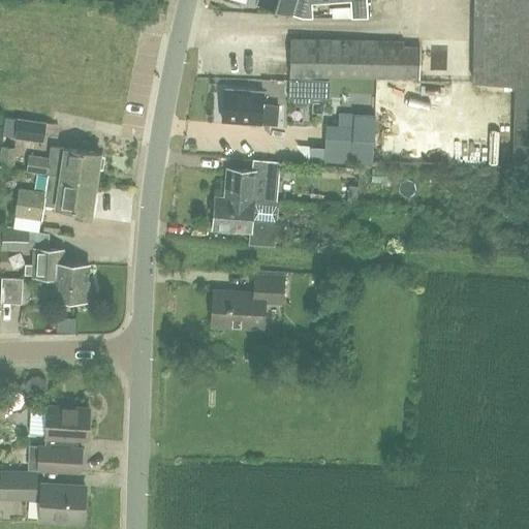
[(367,0),(260,0),(259,3),(297,14),(312,16),(311,2),(351,0),(352,18),(369,17),(367,0)]
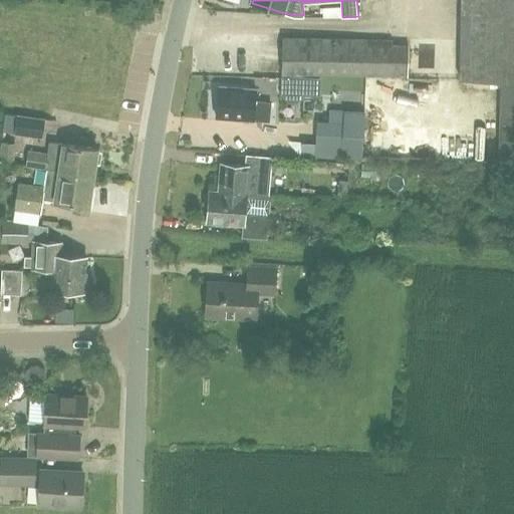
[(501,80),(513,80),(513,0),(462,0),(461,79),(501,80)]
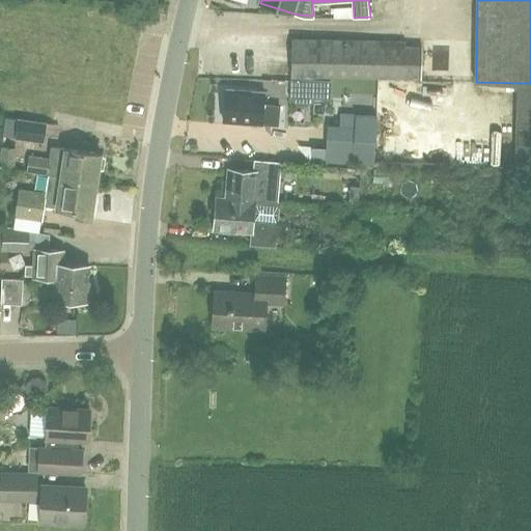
[(422,79),(423,45),(407,44),(407,43),(292,40),(291,77),(406,80),(406,79),(422,79)]
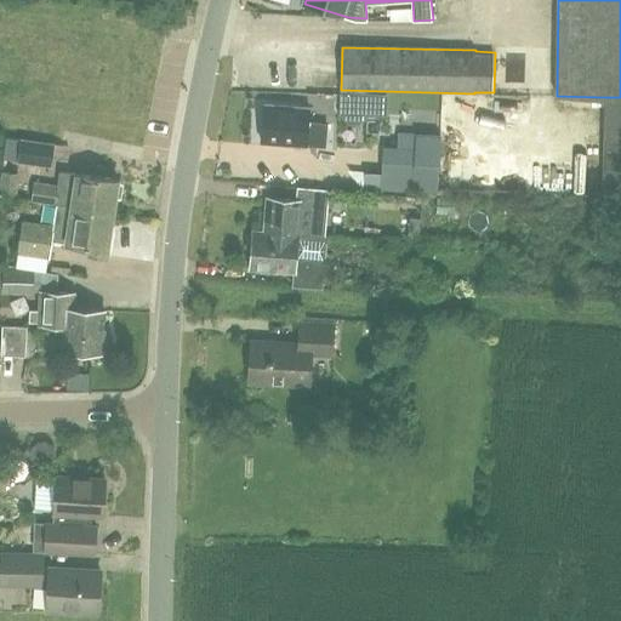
[(369,114),(370,93),(342,92),(341,113),(369,114)]
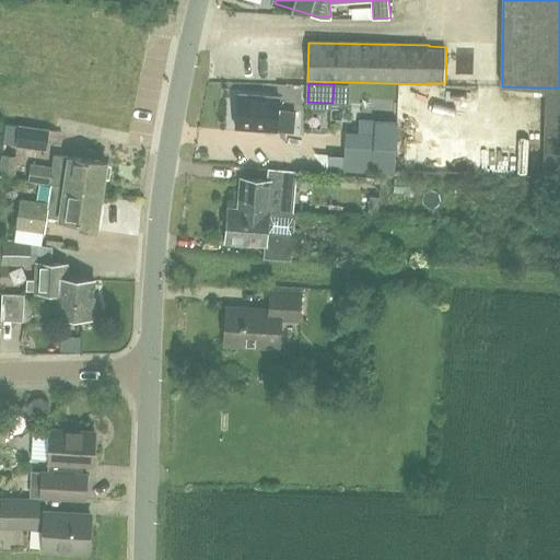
[(559,178),(559,88),(546,88),(545,181),(556,181),(556,179),(559,178)]
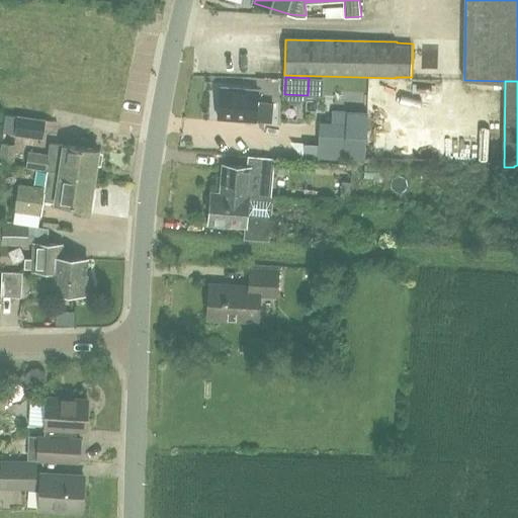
[(271,121),(273,103),(257,101),(258,89),(221,86),(219,117),(256,121),(256,119),(271,121)]
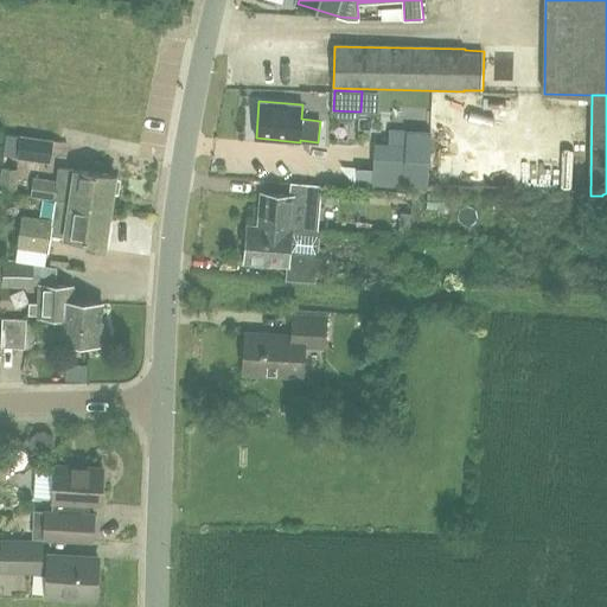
[(429,161),(430,133),(391,129),(390,144),(377,142),(375,161),(374,180),(428,184),(429,161)]
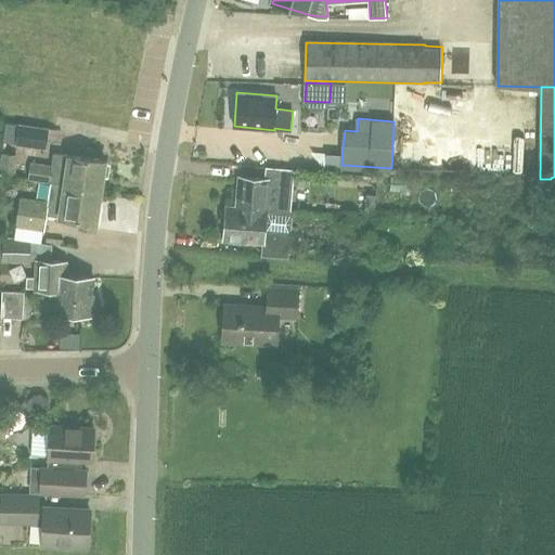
[(47,149),(50,129),(5,123),(2,141),(17,143),(17,144),(47,149)]
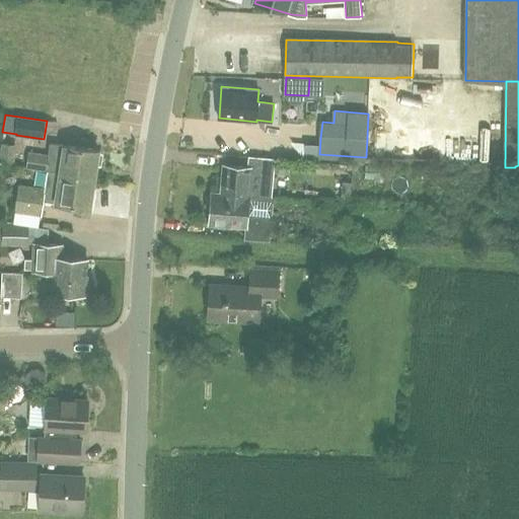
[(412,146),(411,132),(382,135),(383,149),(412,146)]
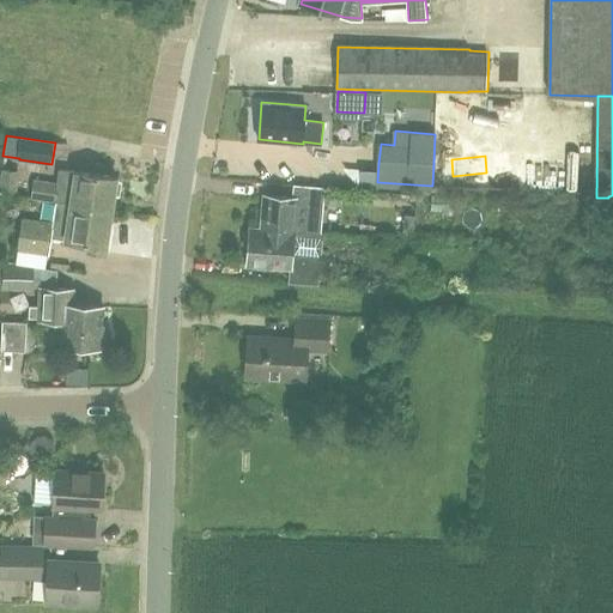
[(522,157),(521,169),(544,171),(545,159),(522,157)]
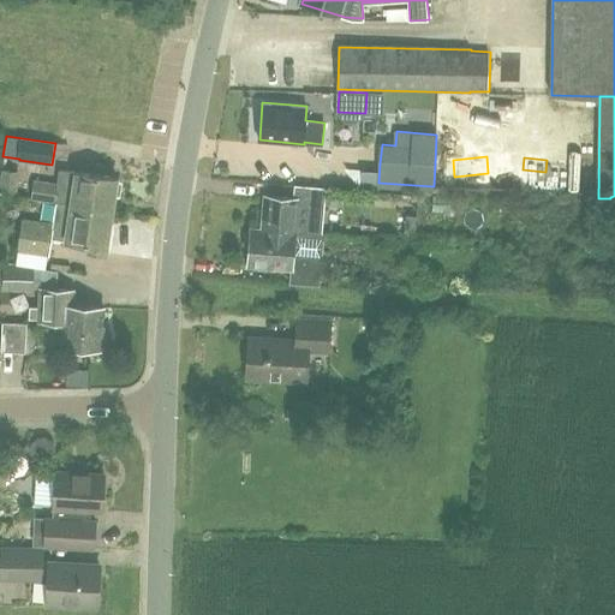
[(57,202),(112,210),(117,178),(60,169),(58,185),(33,181),(30,198),(57,202)]
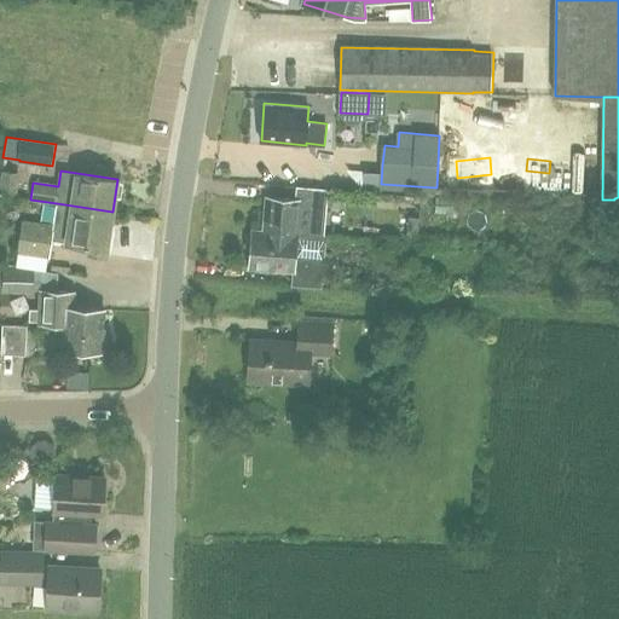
[(264,232),(323,236),(323,233),(325,203),(327,189),(325,189),(299,187),(296,187),(295,200),(266,198),(264,232)]
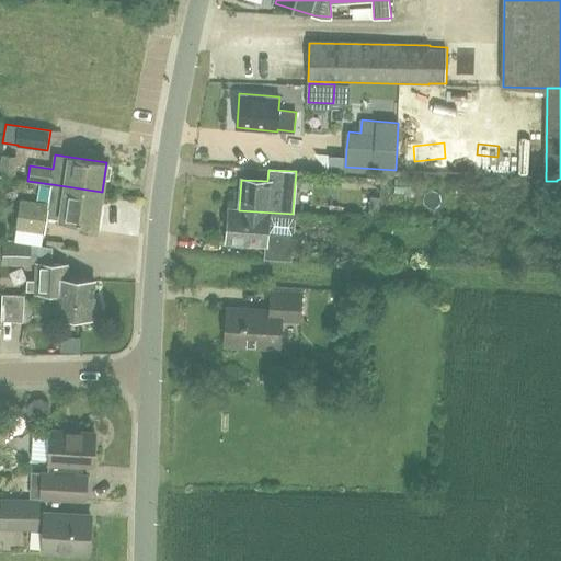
[(96,231),(102,192),(52,184),(48,205),(20,202),(18,215),(14,240),(32,242),(43,244),(46,219),(82,225),(81,229),(96,231)]
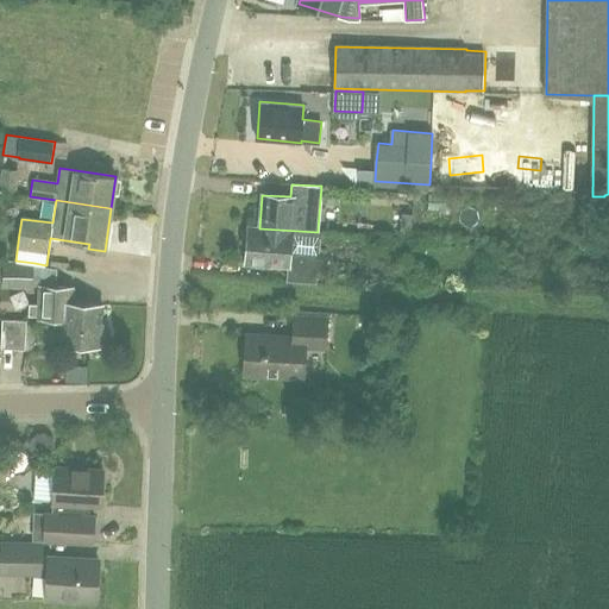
[(318,230),(318,232),(259,228),(249,227),(249,230),(248,230),(243,232),(242,244),(246,246),(248,246),(246,264),(288,267),(288,281),(318,283),(321,230),(318,230)]
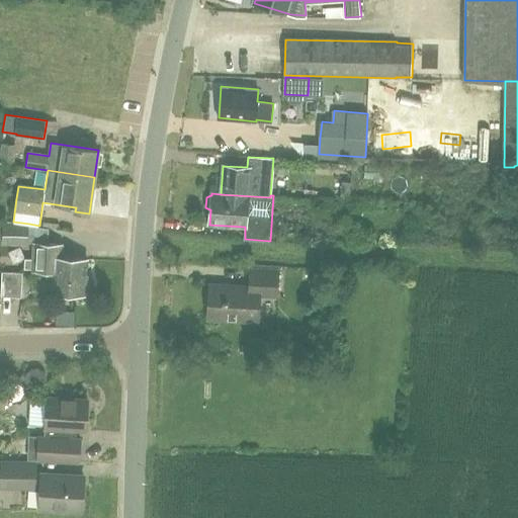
[(29,224),(13,222),(0,220),(0,244),(2,245),(3,245),(28,245),(29,224)]
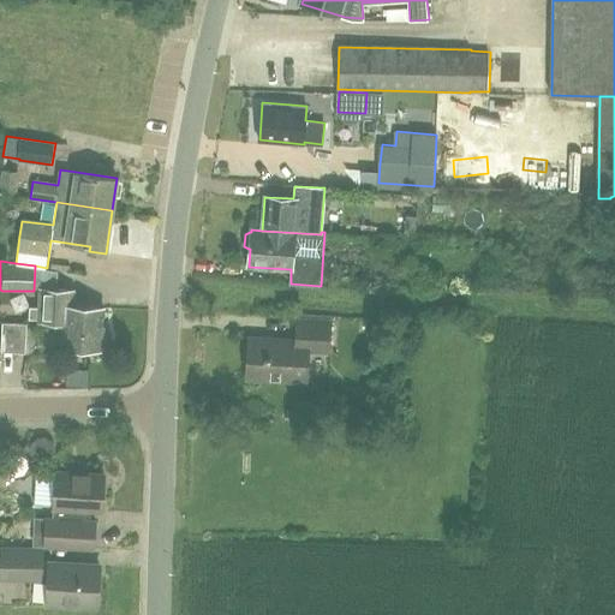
[(78,321),(79,306),(72,305),(73,291),(41,290),(40,308),(30,308),(29,318),(39,318),(40,321),(55,322),(64,322),(64,321),(78,321)]
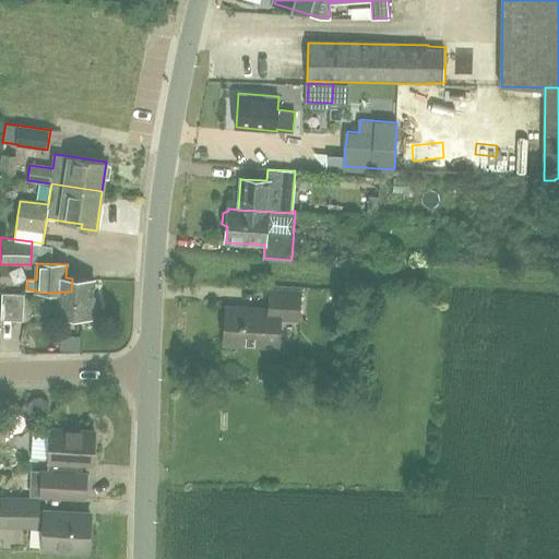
[(58,293),(50,293),(49,307),(58,307),(57,316),(76,317),(76,322),(97,322),(97,305),(93,305),(94,280),(72,278),(71,292),(58,292),(58,293)]
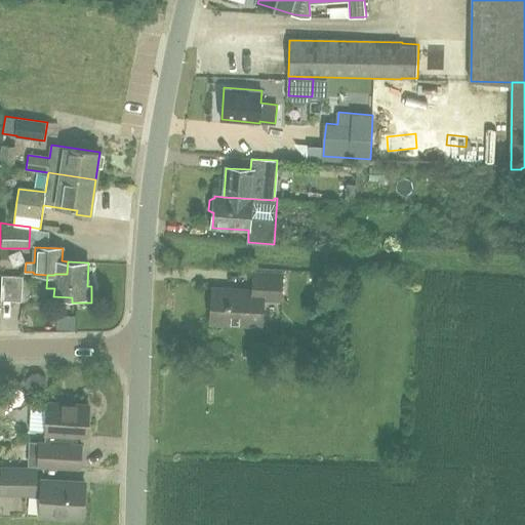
[(281,299),(283,274),(253,272),(252,290),(212,287),(210,322),(261,325),(264,298),(281,299)]
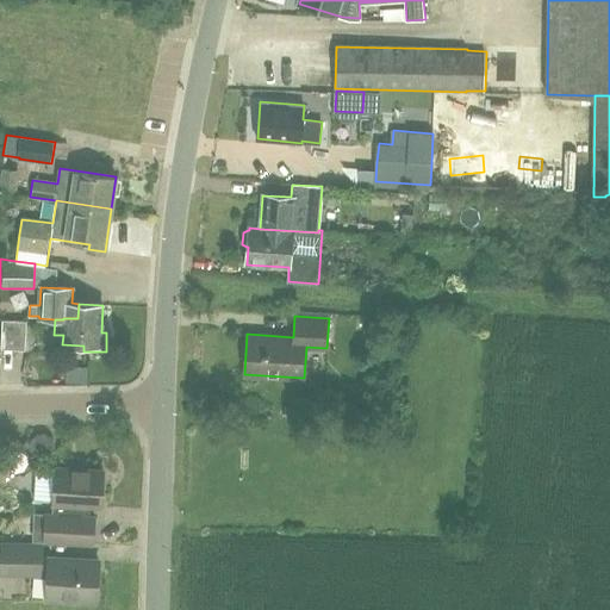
[(20,350),(20,322),(2,321),(1,349),(20,350)]
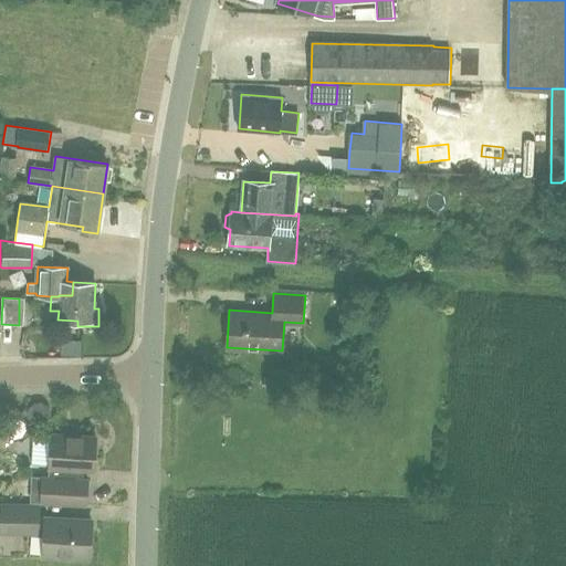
[(50,459),(95,460),(96,437),(51,435),(50,459)]
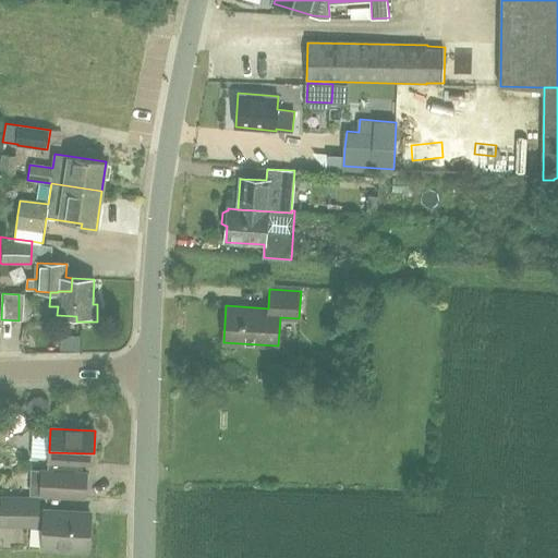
[(94,462),(94,453),(49,452),(49,460),(52,460),(52,470),(43,469),(43,470),(32,470),(29,495),(85,498),(87,472),(77,471),(79,461),(94,462)]
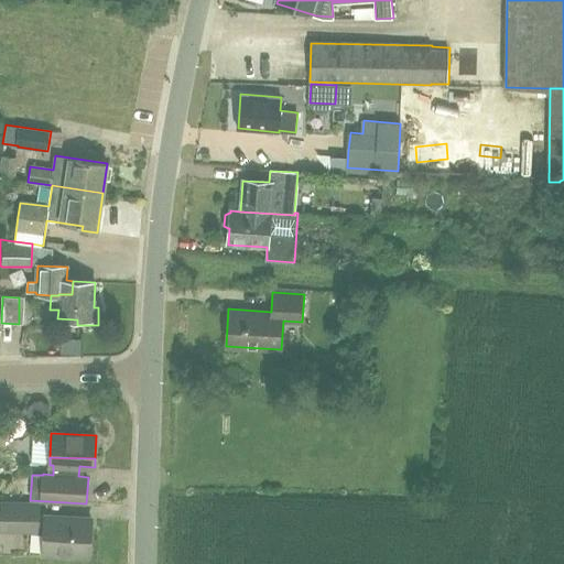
[(40,530),(40,502),(2,501),(2,530),(40,530)]
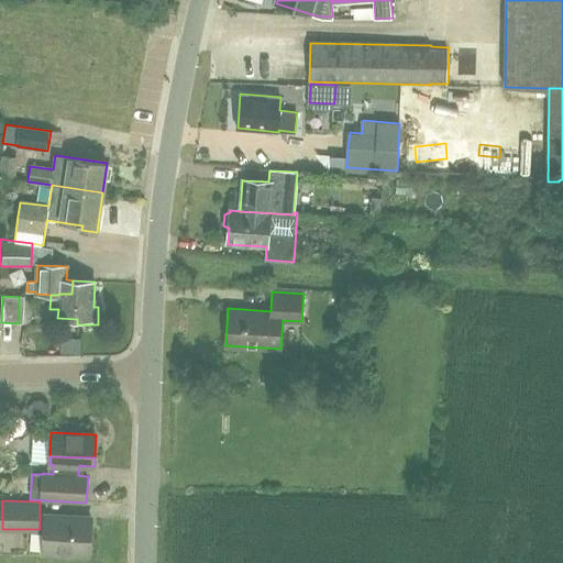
[(90,554),(91,517),(45,515),(44,552),(90,554)]
